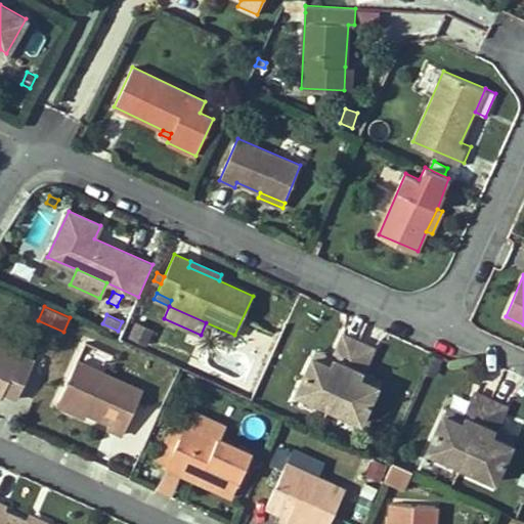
[(136,322),(129,336),(145,344),(151,330),(136,322)]
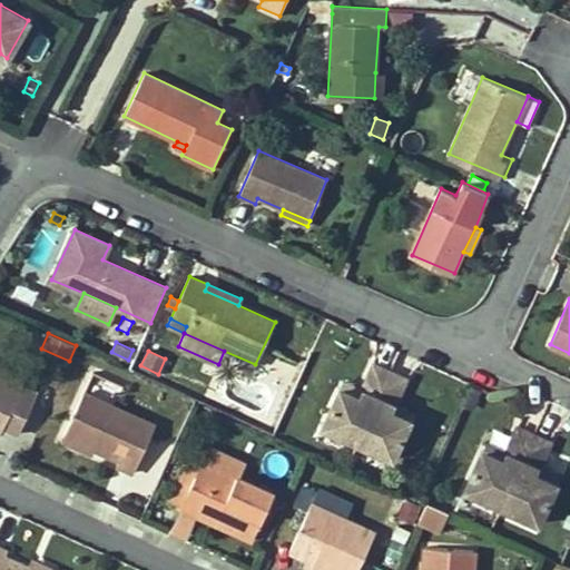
[(340,387),(322,426),(357,443),(390,372),(373,364),(362,390),(359,396),(340,387)]
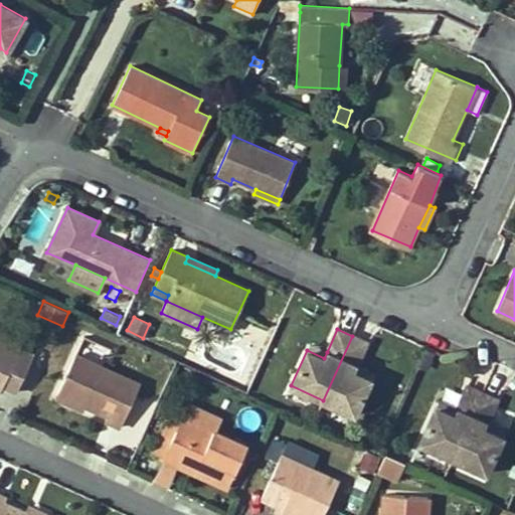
[(22,342),(0,331),(0,346),(16,353),(19,348),(22,342)]
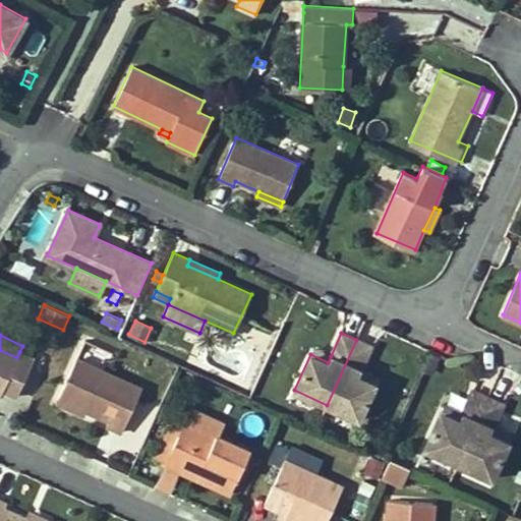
[(370,346),(356,340),(327,405),(358,419),(374,384),(357,375),(360,369),(370,346)]
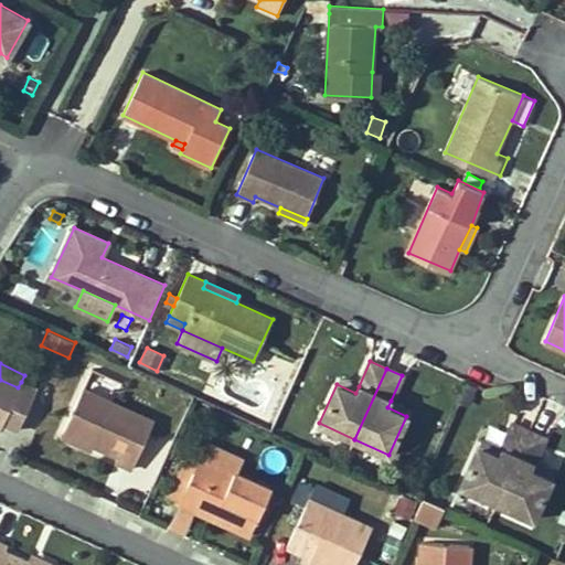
[(340,377),(337,384),(355,393),(359,386),(340,377)]
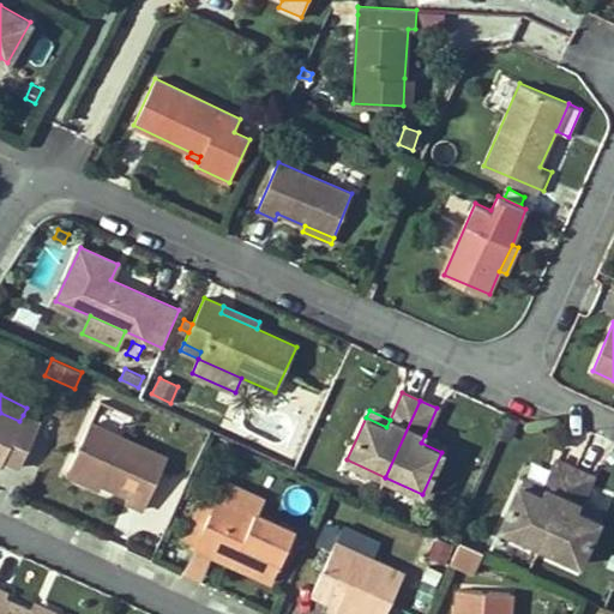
[(0,465),(1,467),(4,459),(20,468),(41,422),(23,415),(19,421),(0,413),(0,465)]
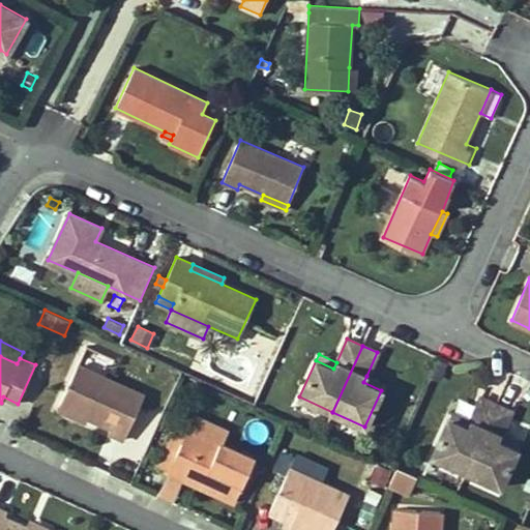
[(124,439),(144,395),(78,364),(59,404),(88,417),(111,428),(109,432),(124,439)]
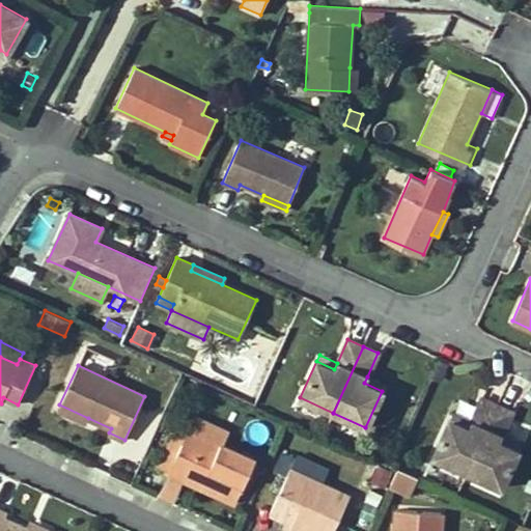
[(385,385),(367,376),(364,383),(382,391),(385,385)]
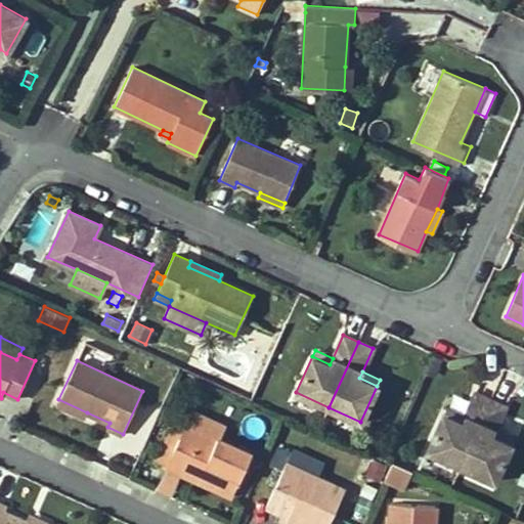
[(443,413),(427,450),(461,465),(490,399),(476,392),(465,417),(463,423),(443,413)]
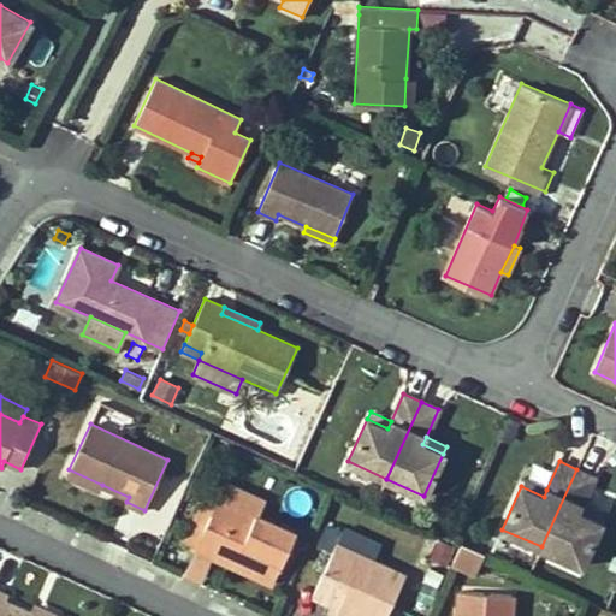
[(102,485),(69,469),(66,475),(100,490),(102,485)]
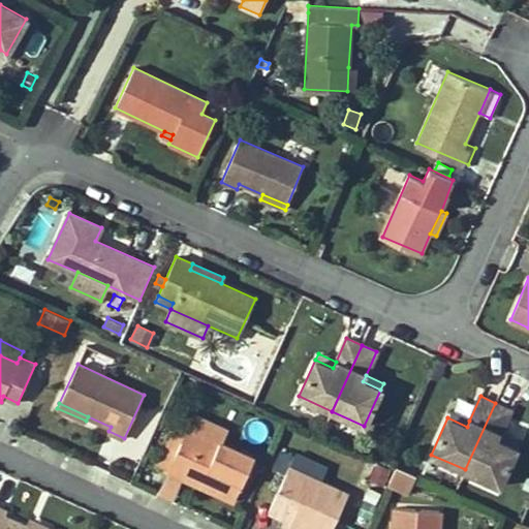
[(510,410),(495,403),(465,469),(499,485),(516,448),(497,440),(499,434),(510,410)]
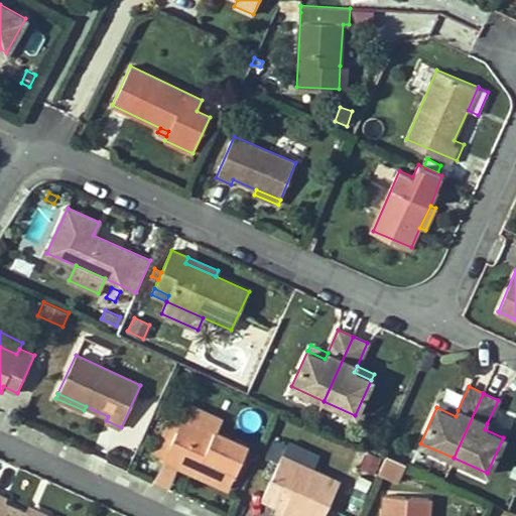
[(439,402),(436,407),(456,416),(458,410),(439,402)]
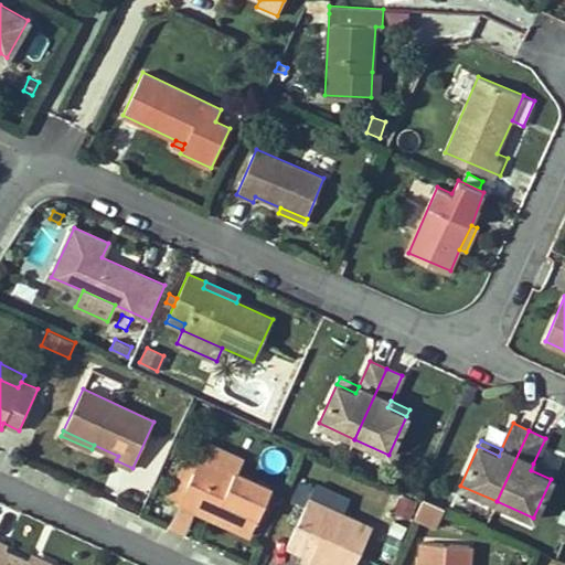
[(208,443),(201,457),(236,473),(243,459),(208,443)]
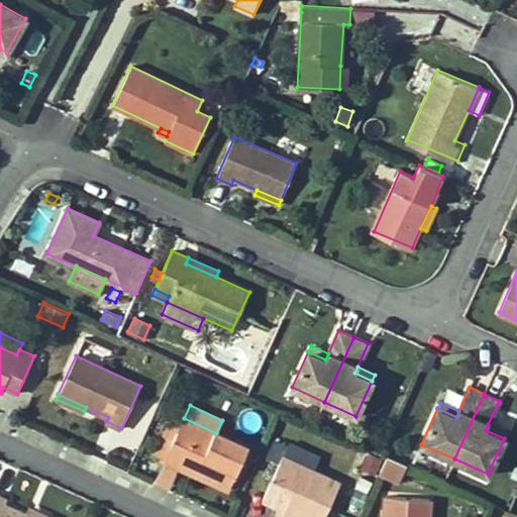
[(165,459),(164,460),(179,468),(182,461),(206,473),(203,479),(228,490),(247,447),(216,433),(184,418),(183,418),(181,423),(171,418),(154,454),(165,459)]
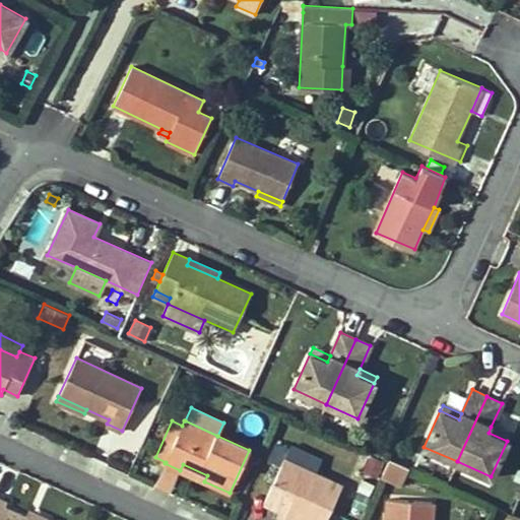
[(510,436),(491,427),(489,433),(507,441),(510,436)]
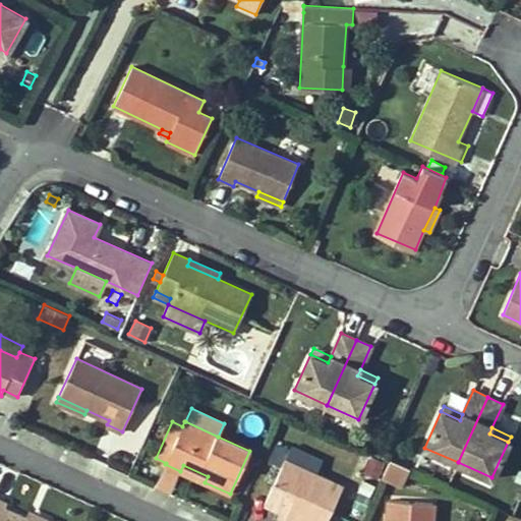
[(269,460),(282,466),(285,459),(289,450),(276,444),(269,460)]
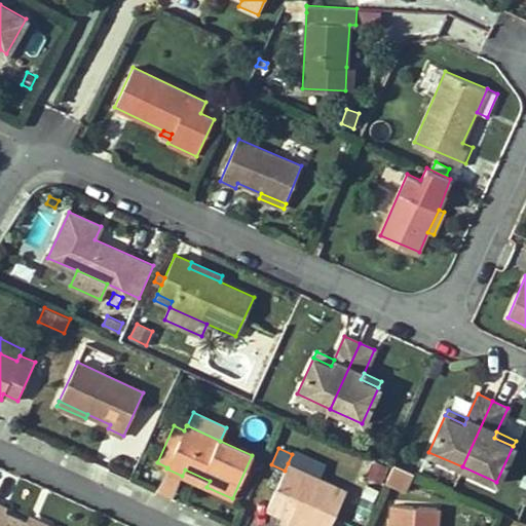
[(292,454),(288,463),(320,479),(326,464),(294,450),(292,454)]
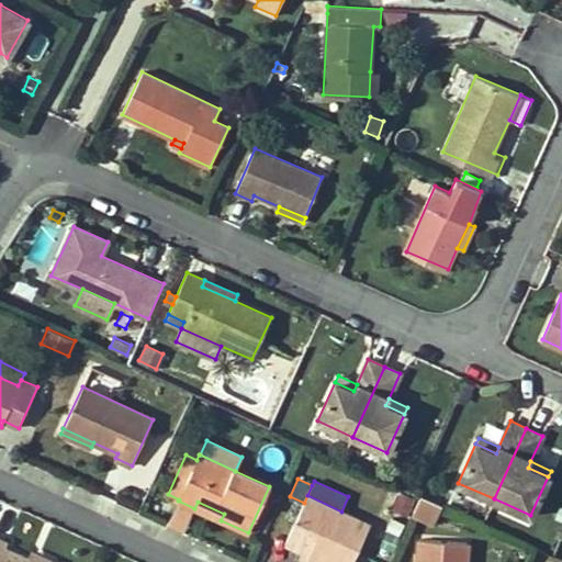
[(401,492),(392,509),(407,517),(416,498),(401,492)]
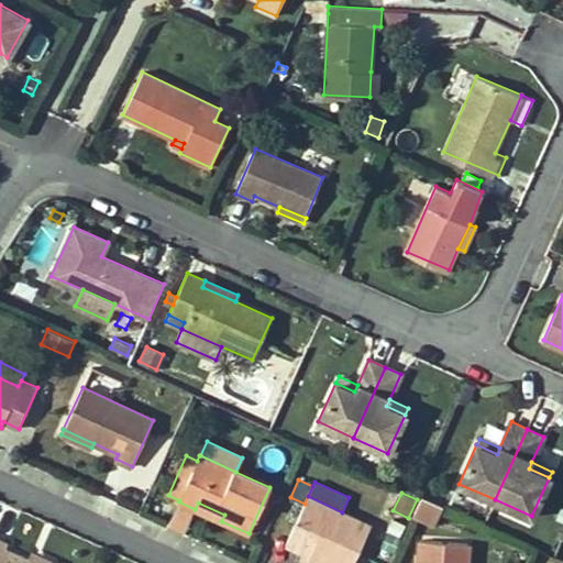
[(324,562),(352,562),(371,526),(342,512),(308,496),(305,504),(285,544),(304,553),(324,562)]
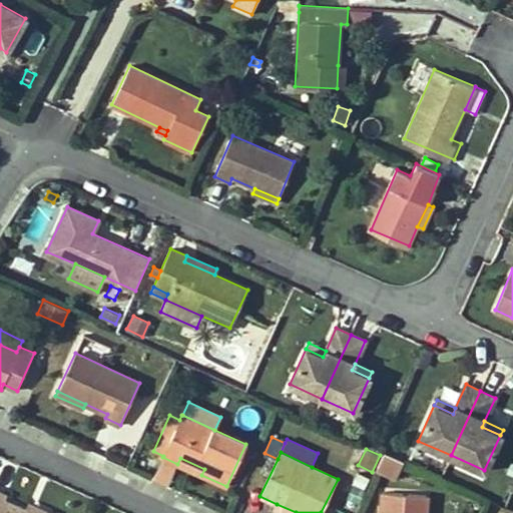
[(396,478),(404,462),(384,453),(377,469),(396,478)]
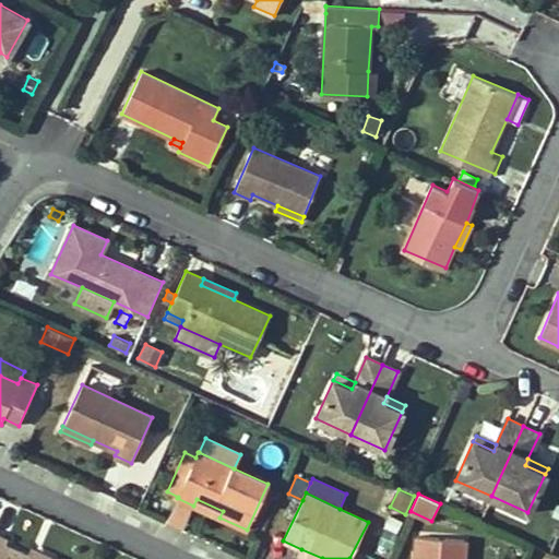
[(197,499),(193,506),(219,518),(223,511),(197,499)]
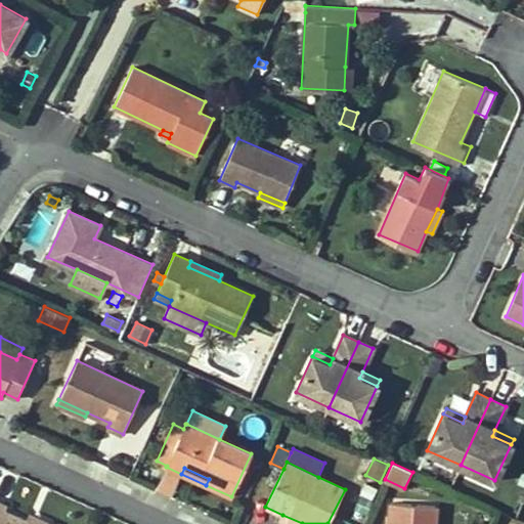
[(366,484),(362,494),(374,499),(379,489),(366,484)]
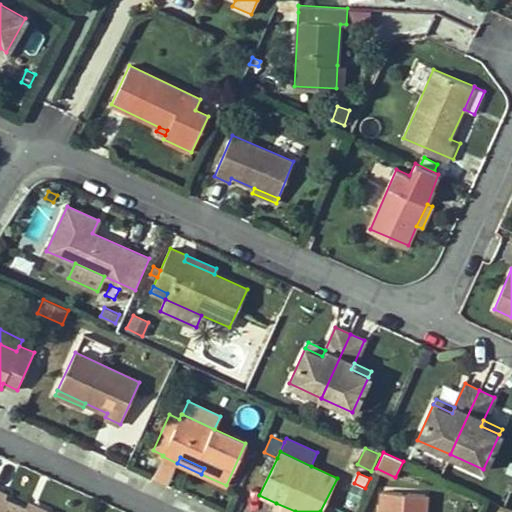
[(346,497),(358,502),(364,489),(352,484),(346,497)]
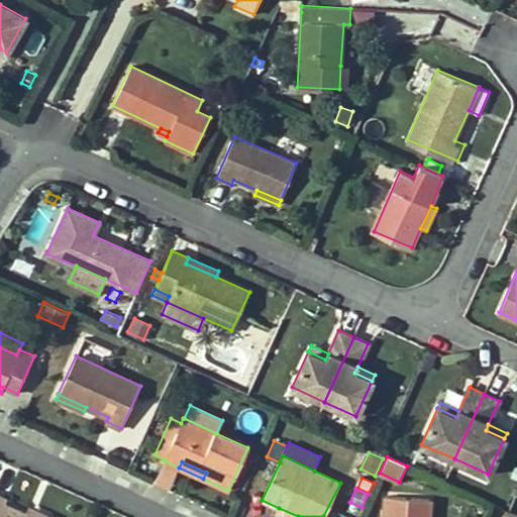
[(0,516),(35,516),(27,513),(5,503),(7,498),(0,494),(0,516)]
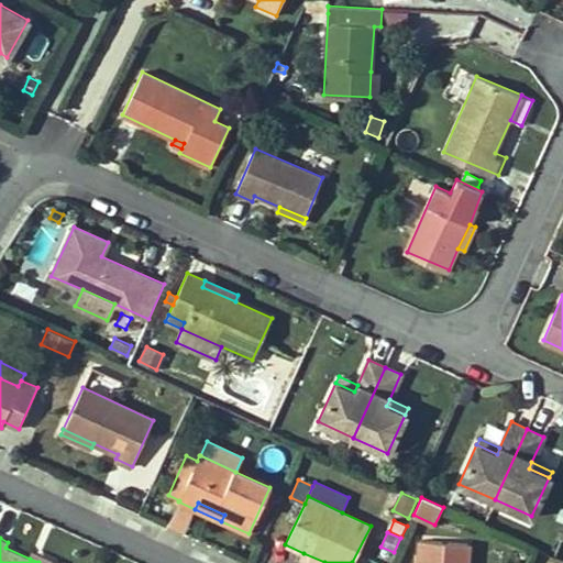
[(466,562),(468,543),(420,540),(418,562),(466,562)]
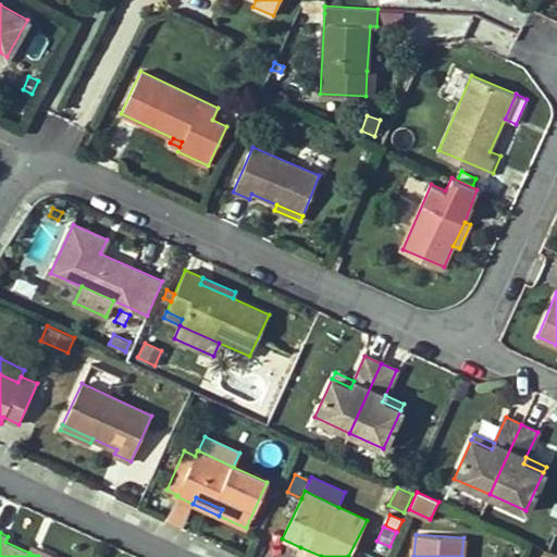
[(29,553),(38,556),(52,556),(33,547),(29,553)]
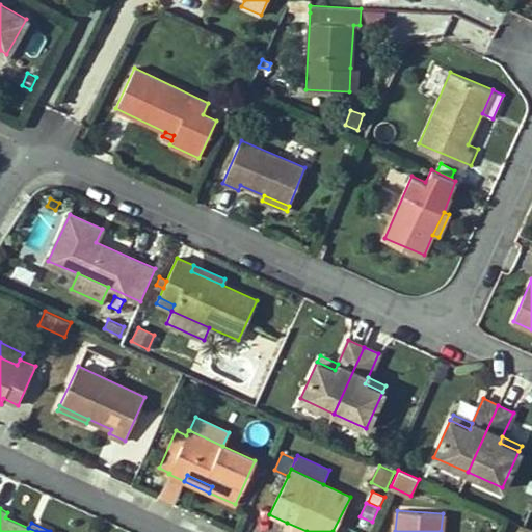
[(307,531),(287,523),(285,528),(293,531),(307,531)]
